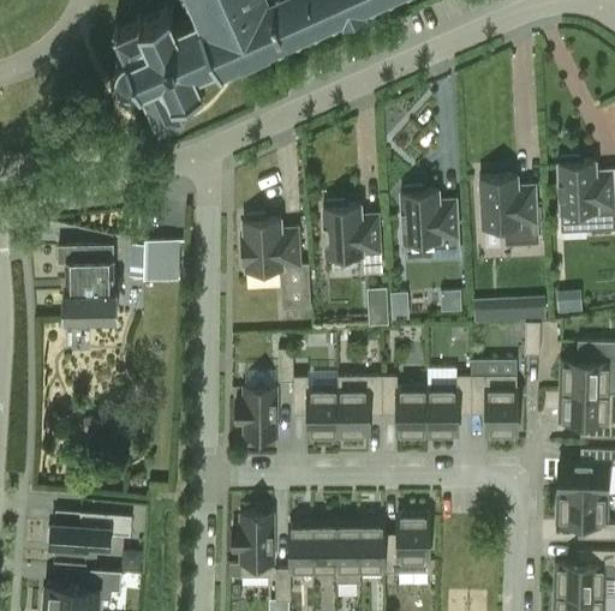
[(118,63),(115,66),(115,72),(117,78),(120,83),(124,85),(127,88),(131,88),(136,88),(139,88),(157,126),(184,114),(177,97),(203,85),(197,72),(354,0),(192,0),(198,12),(175,22),(169,9),(114,34),(125,54),(120,58),(118,63)]
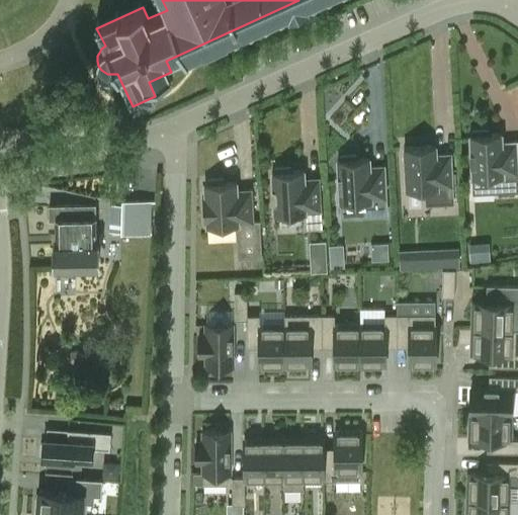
[(517,186),(516,143),(502,144),(501,138),(489,139),(489,135),(472,136),(472,140),(469,140),(472,181),(492,180),(493,195),(517,193),(517,186)]
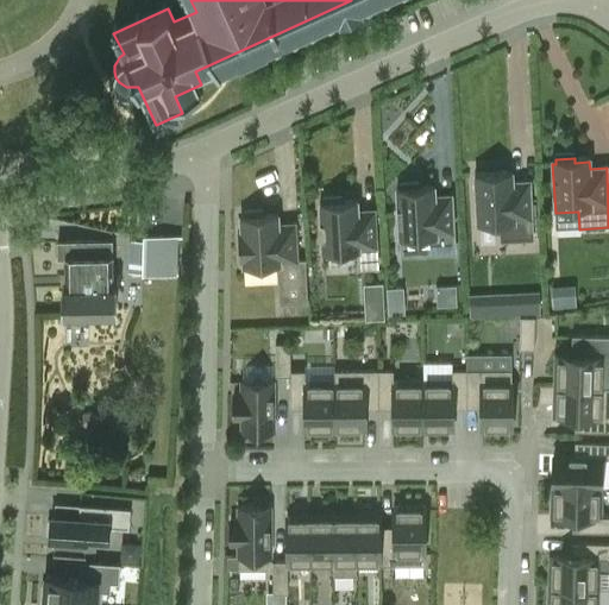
[(478,227),(501,226),(502,244),(533,241),(531,208),(514,209),(512,176),(475,178),(478,227)]
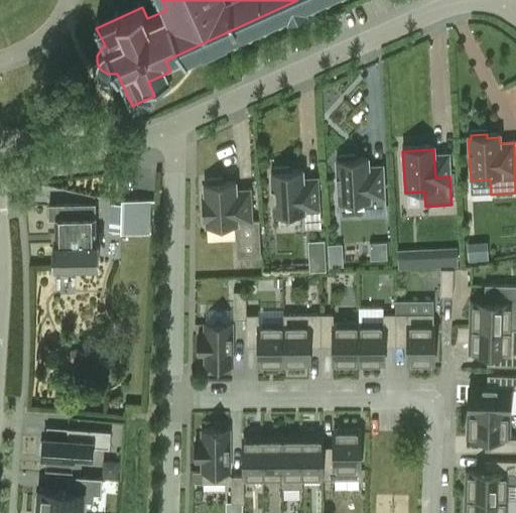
[(369,159),(335,160),(336,181),(338,180),(338,190),(336,190),(337,205),(339,204),(339,221),(386,219),(383,167),(369,168),(369,159)]
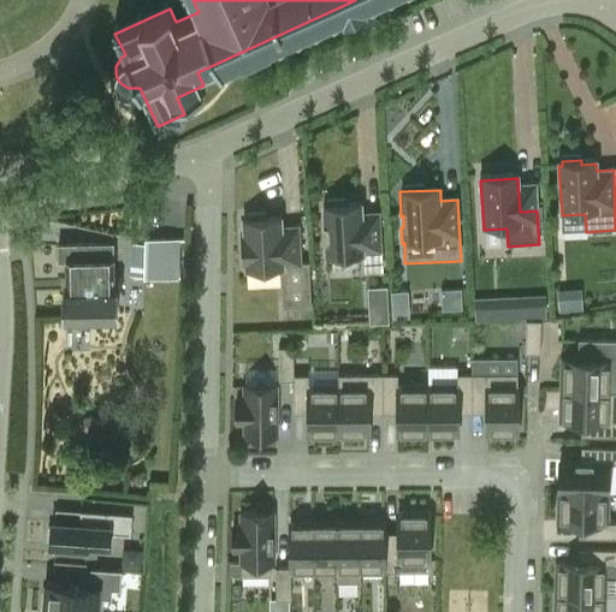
[(362,218),(361,208),(347,208),(347,203),(327,205),(327,209),(324,209),(326,260),(362,257),(363,275),(381,274),(379,218),(362,218)]
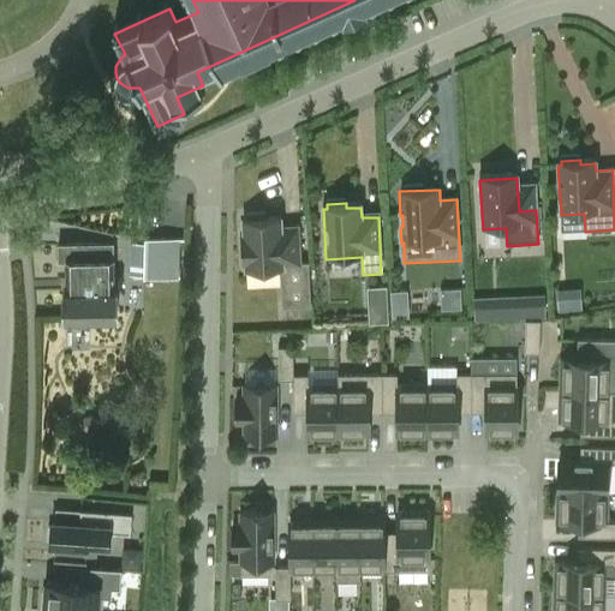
[(297,228),(280,229),(279,220),(264,221),(264,216),(244,217),(245,222),(242,222),(243,232),(239,232),(242,269),(244,269),(244,271),(280,269),(282,307),(310,306),(308,267),(298,267),(297,228)]
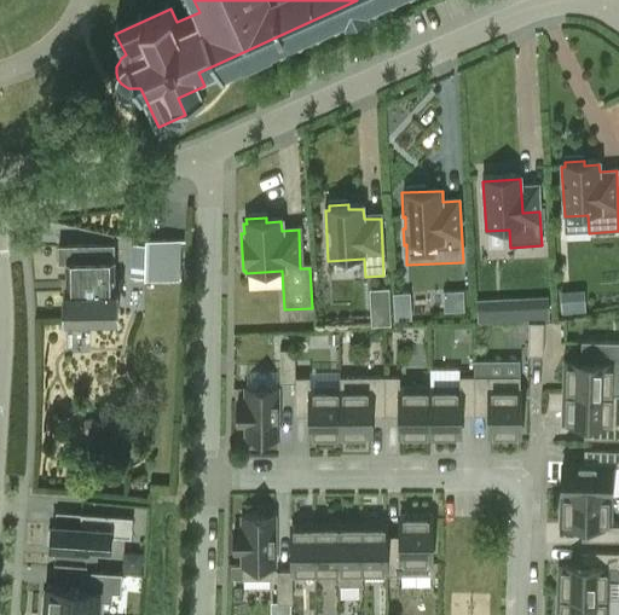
[(180,283),(181,242),(145,241),(145,247),(132,247),(131,279),(144,279),(144,282),(180,283)]
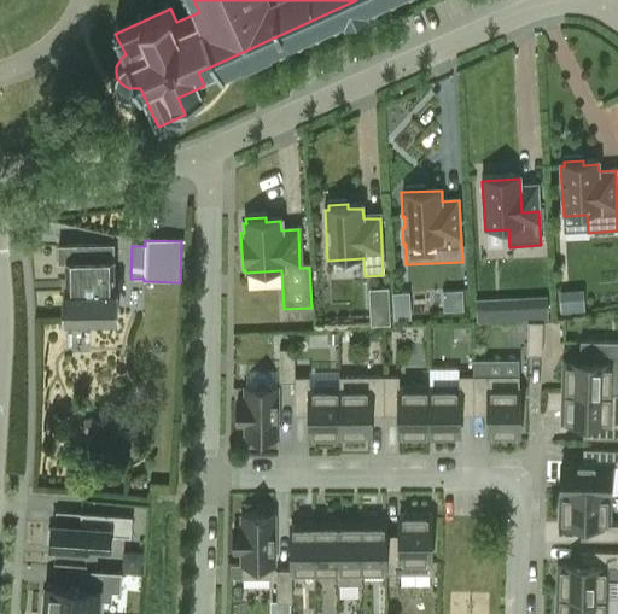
[(114,293),(114,262),(114,246),(57,247),(57,265),(65,265),(66,294),(63,294),(64,321),(117,320),(117,293),(114,293)]
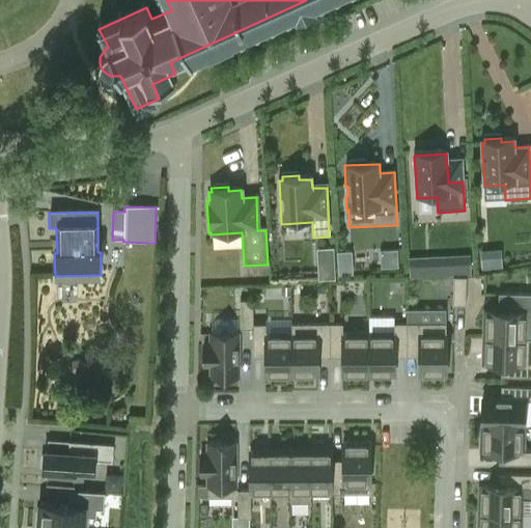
[(500,247),(480,248),(481,268),(501,267),(500,247)]
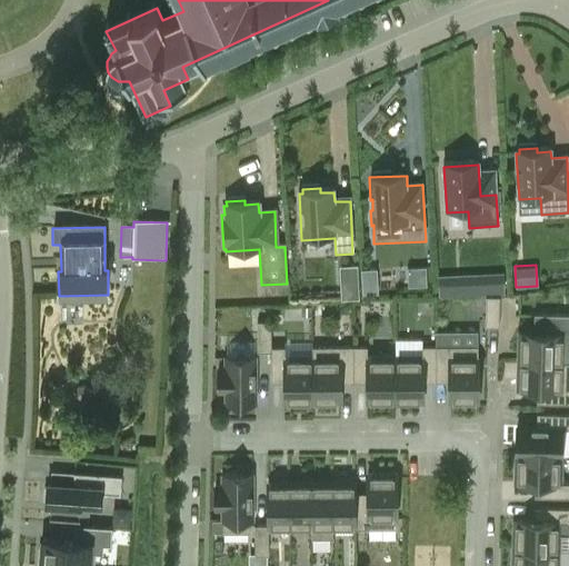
[(348,301),(361,300),(360,281),(347,283),(348,301)]
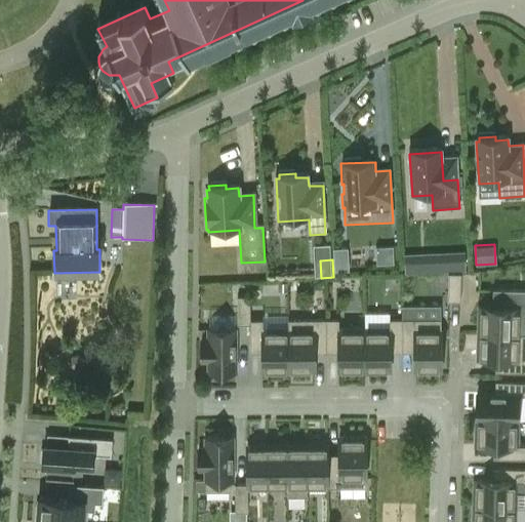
[(462,259),(401,262),(402,276),(463,273),(462,259)]
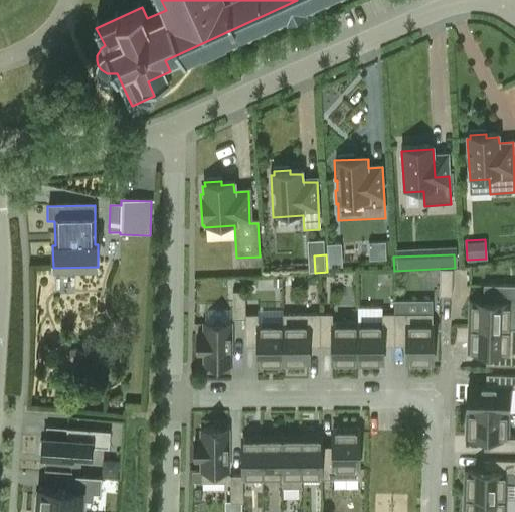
[(451,298),(452,271),(439,271),(439,298),(451,298)]
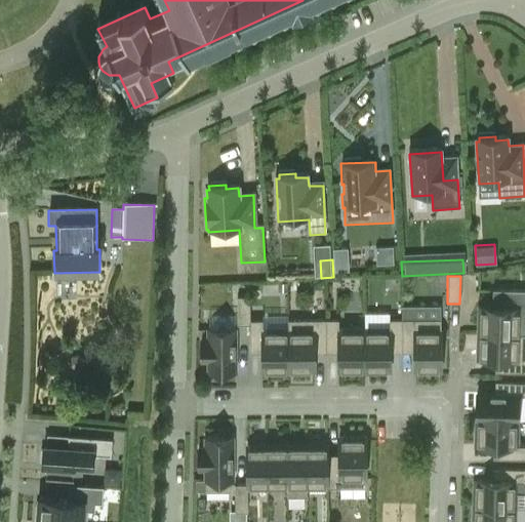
[(524,292),(492,291),(491,310),(479,310),(478,335),(519,336),(524,335),(524,292)]
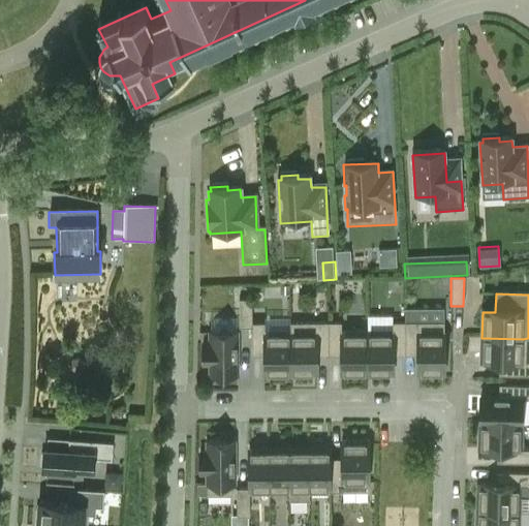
[(239,330),(251,330),(251,326),(251,302),(239,302),(239,330)]
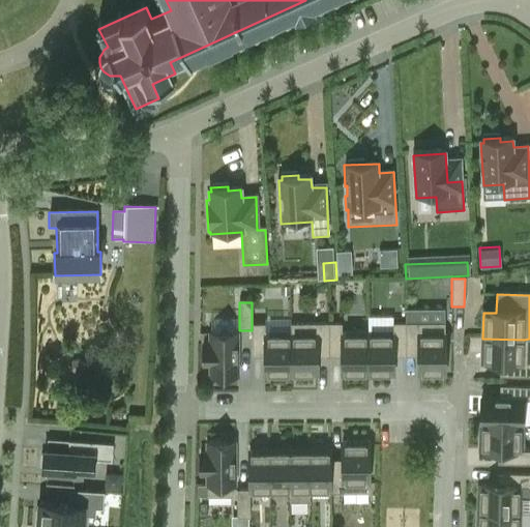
[(444,324),(405,325),(405,353),(417,353),(418,376),(444,376),(444,324)]
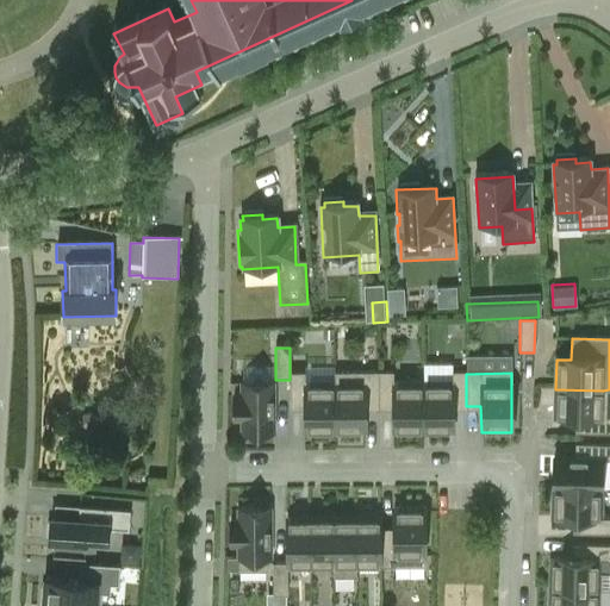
[(334,374),(334,386),(334,433),(365,433),(365,406),(378,406),(378,374),(334,374)]
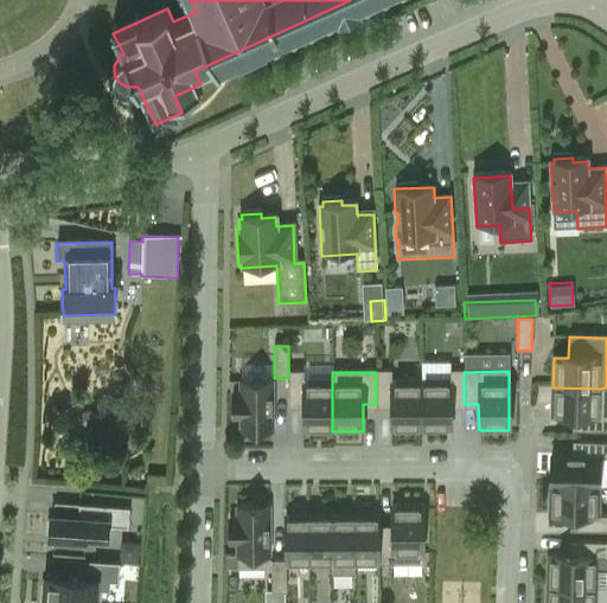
[(391,430),(421,430),(420,383),(390,383),(390,372),(376,372),(376,404),(390,404),(391,430)]
